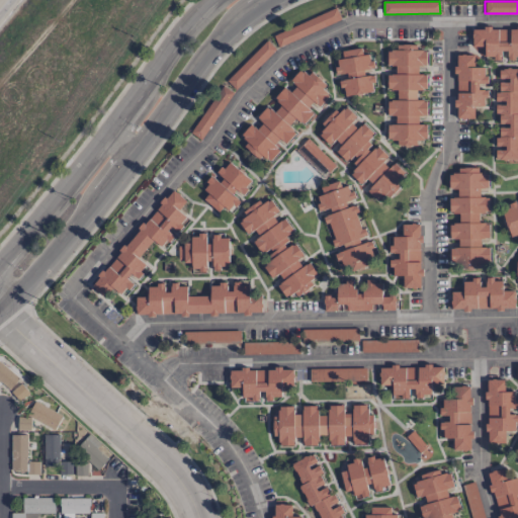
[(272,35),(277,48),(340,19),(335,8),(272,35)]
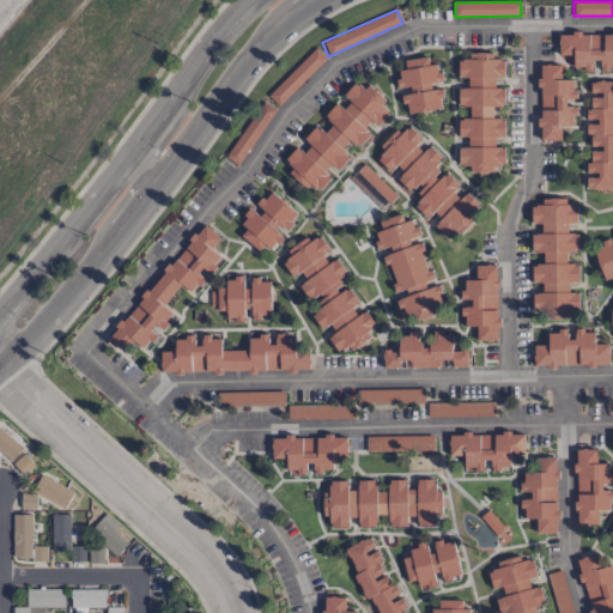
[(612,34),(558,32),(558,55),(574,55),(572,70),(593,70),(593,61),(599,61),(599,72),(610,72),(610,67),(612,67),(612,34)]
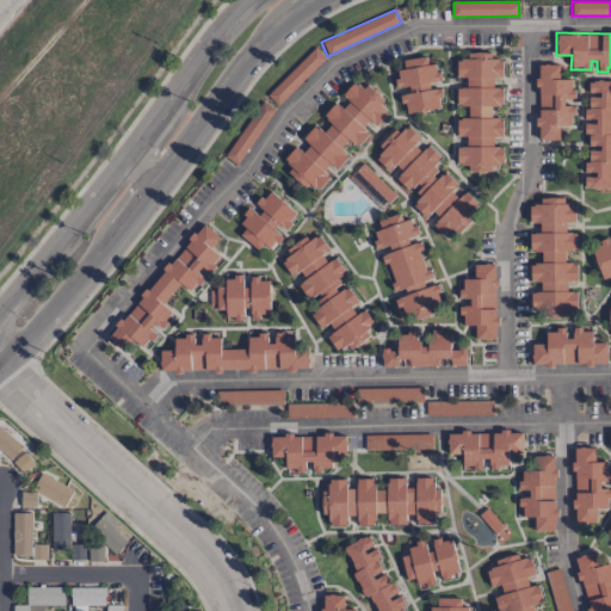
[(503,60),(492,60),(492,55),(457,55),(456,78),(466,78),(466,87),(456,87),(456,106),(468,106),(467,118),(456,118),(456,137),(466,137),(466,147),(456,146),(456,168),(503,170),(503,147),(493,147),(493,136),(503,136),(503,118),(491,118),(491,106),(503,106),(503,88),(493,87),(493,78),(503,78),(503,60)]
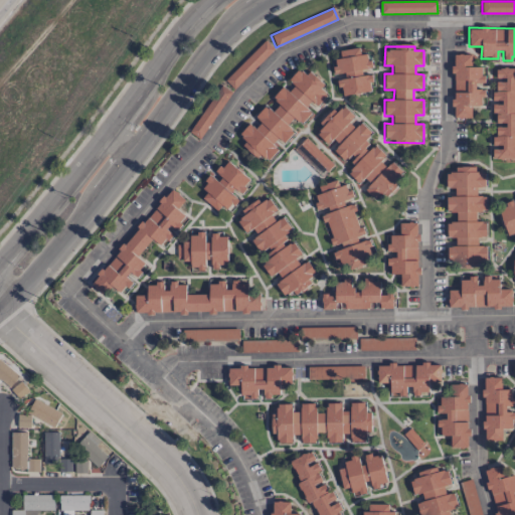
[(372,92),(369,74),(362,75),(360,69),(370,67),(368,53),(360,54),(359,47),(339,50),(340,58),(331,59),(333,76),(336,76),(337,88),(341,88),(343,96),(372,92)]
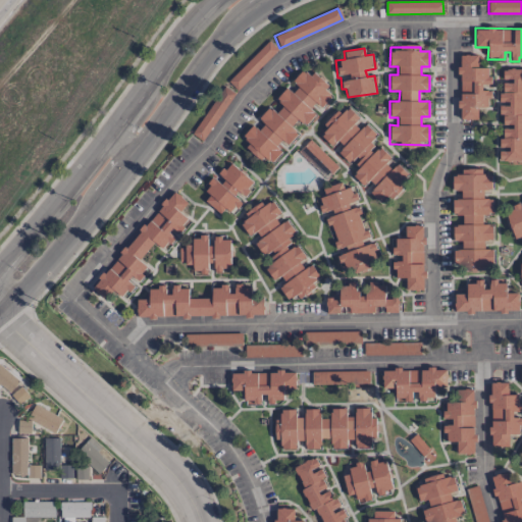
[(459,119),(477,119),(477,107),(489,107),(489,91),(482,91),(482,85),(490,85),(490,75),(487,75),(487,67),(477,67),(477,55),(459,55),(459,119)]
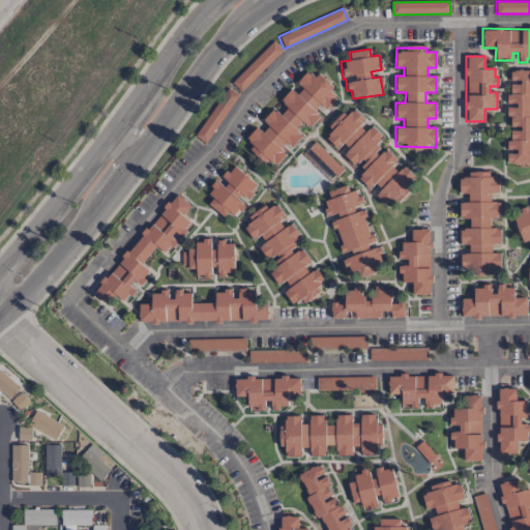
[(529,69),(510,69),(509,93),(506,93),(506,117),(509,118),(509,128),(508,128),(507,151),(506,151),(506,164),(529,164),(529,69)]
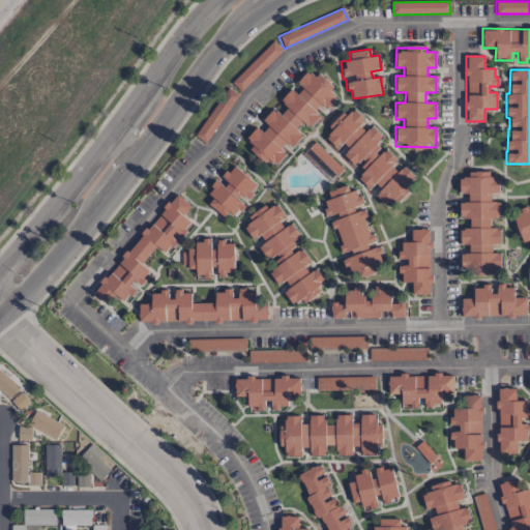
[(276,167),(285,153),(293,148),(300,136),(296,129),(301,121),(312,127),(320,115),(314,112),(319,105),(327,110),(335,96),(324,79),(316,75),(315,76),(305,70),(299,81),(304,88),(296,93),(289,89),(281,101),(287,110),(281,114),(271,108),(263,121),(255,126),(246,140),(258,157),(265,162),(267,160),(276,167)]
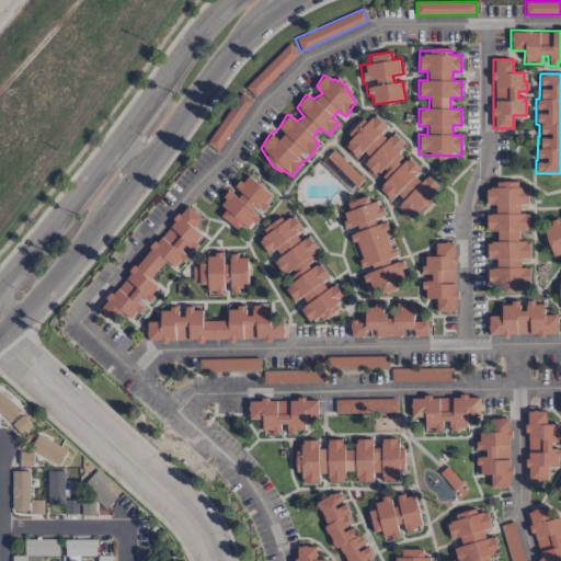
[(405,146),(393,134),(385,138),(381,135),(385,125),(375,116),(355,126),(347,134),(350,137),(346,148),(355,157),(368,150),(364,165),(374,174),(386,169),(379,190),(389,199),(402,193),(398,207),(408,217),(418,213),(422,214),(432,204),(435,192),(438,187),(434,183),(415,178),(419,168),(409,159),(402,162),(398,153),(405,146)]
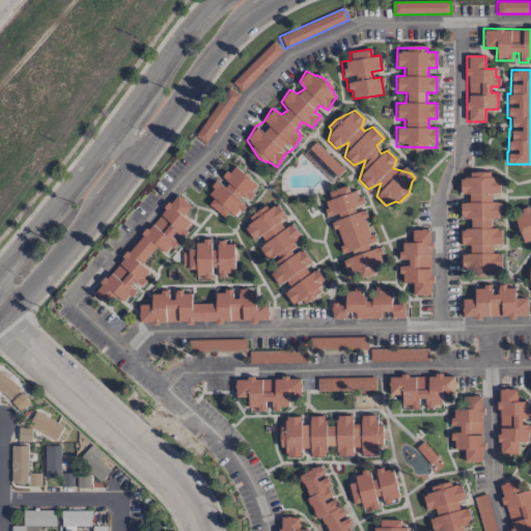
[(306,150),(333,179),(343,171),(315,141),(306,150)]
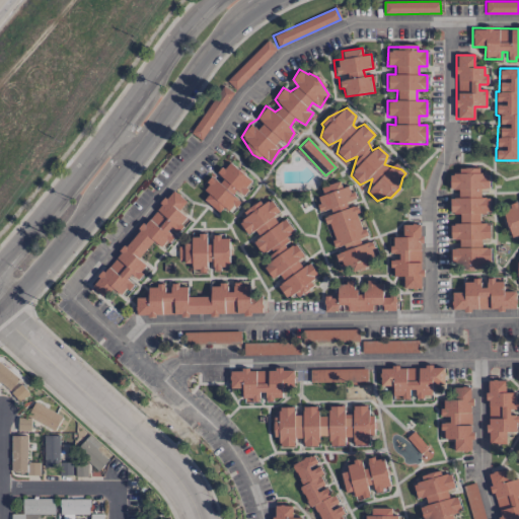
[(251,181),(229,161),(215,176),(213,174),(201,188),(208,194),(203,199),(218,213),(224,206),(230,212),(249,191),(245,188),(251,181)]
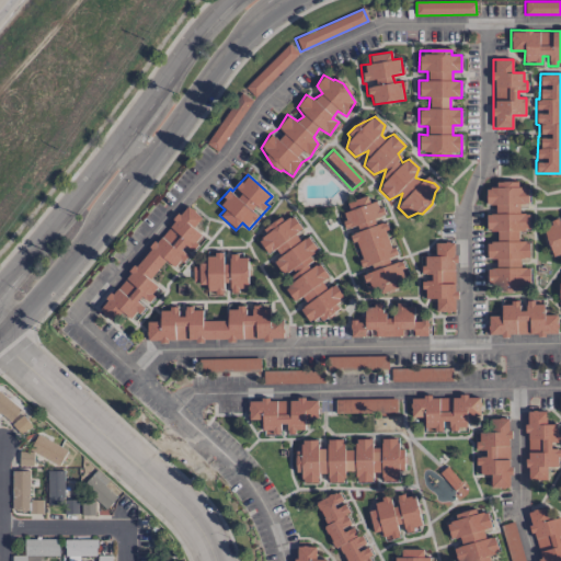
[(529,286),(529,267),(519,267),(519,259),(529,259),(529,241),(518,241),(518,230),(528,230),(528,214),(518,214),(518,204),(528,204),(528,187),(517,187),(517,182),(495,182),(495,189),(485,189),(485,205),(495,205),(495,214),(485,214),(485,230),(496,230),(496,242),(485,242),(487,260),(495,260),(495,268),(487,268),(487,286),(529,286)]
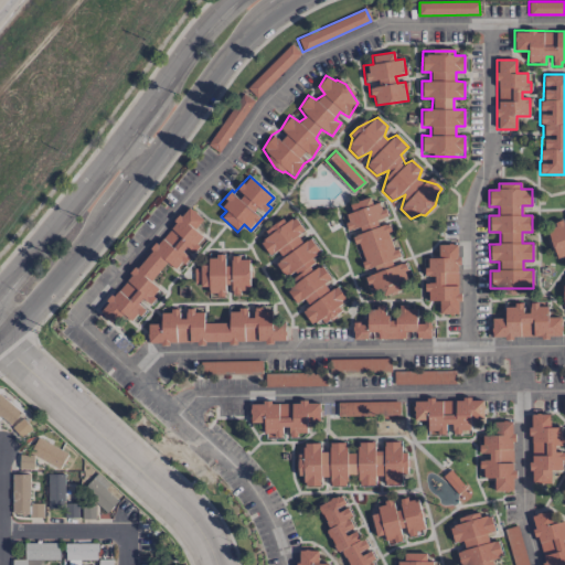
[(341,215),(345,230),(361,228),(352,238),(353,242),(362,249),(362,268),(374,268),(364,280),(370,285),(372,291),(380,289),(382,296),(402,289),(401,279),(405,278),(405,264),(391,265),(400,254),(392,246),(387,233),(391,230),(388,224),(387,217),(385,211),(376,203),(372,203),(370,198),(349,204),(352,212),(341,215)]
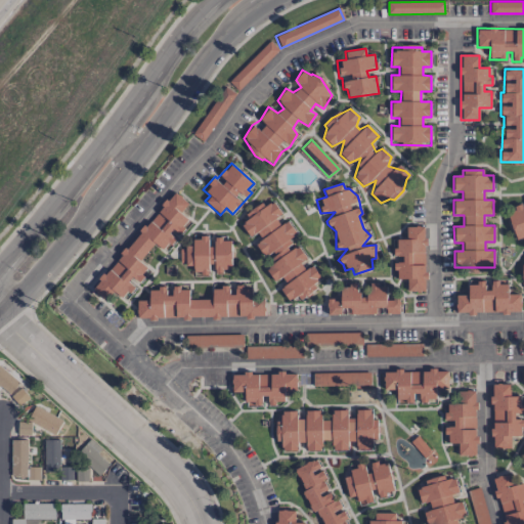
[(92,290),(105,301),(114,291),(125,300),(135,288),(128,281),(131,277),(137,281),(148,268),(139,261),(155,244),(164,251),(176,235),(177,236),(189,220),(180,213),(188,203),(173,190),(92,290)]
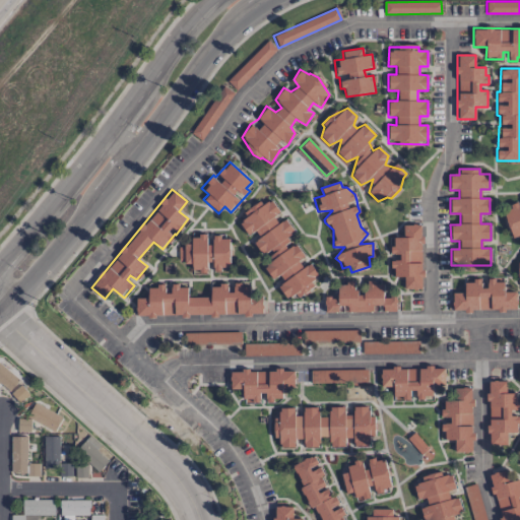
[(502,208),(512,238),(519,235),(519,236),(519,198),(519,199),(519,201),(502,208)]
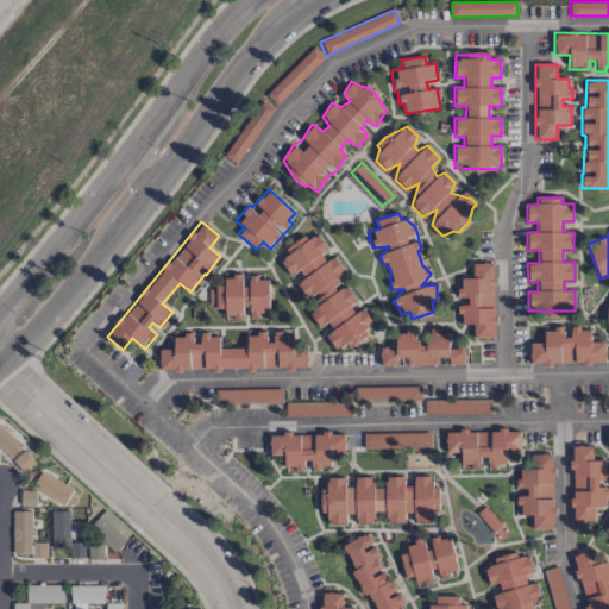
[(370,325),(365,308),(355,312),(350,309),(353,301),(350,287),(333,292),(340,274),(337,257),(320,262),(325,250),(321,234),(284,244),(286,249),(282,258),(287,275),(300,271),(302,276),(299,282),(303,299),(316,295),(316,299),(312,312),(316,327),(332,322),(327,333),(332,350),(346,346),(363,341),(370,325)]
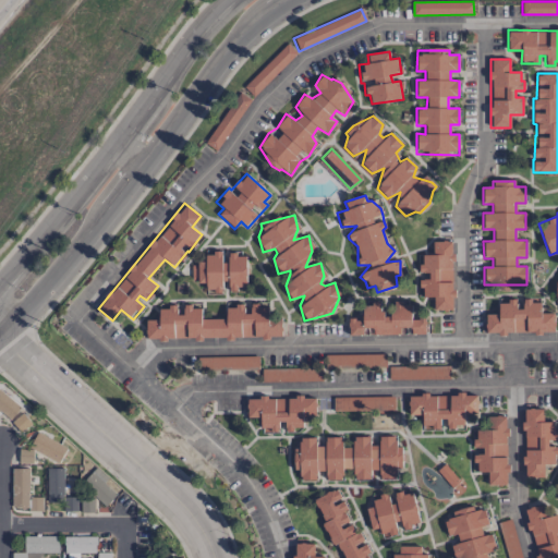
[(434,311),(452,311),(452,241),(433,241),(433,255),(420,255),(420,273),(427,273),(427,279),(421,279),(421,296),(434,296),(434,311)]
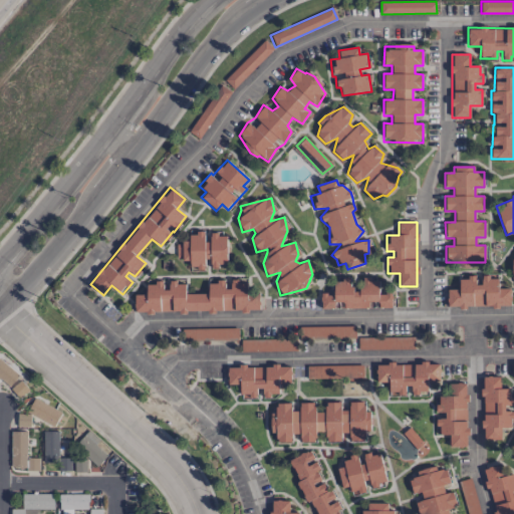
[(226,236),(218,236),(218,232),(210,232),(210,242),(204,242),(204,233),(189,233),(189,242),(176,242),(176,259),(190,259),(190,271),(205,270),(204,260),(211,260),(211,266),(227,266),(226,236)]
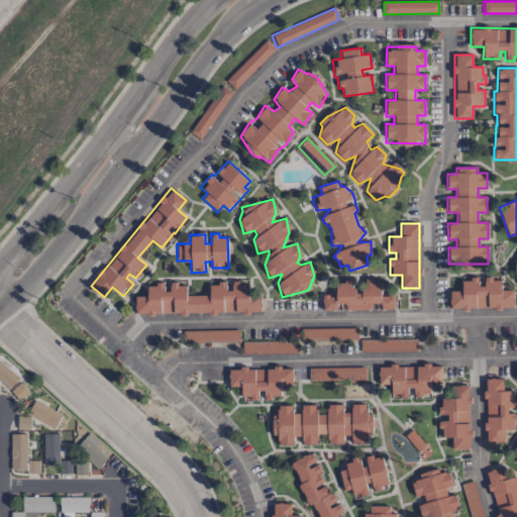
[(513,290),(501,291),(501,281),(492,281),(492,277),(484,277),(484,286),(478,286),(478,279),(461,279),(461,291),(449,291),(450,309),(514,308),(513,290)]
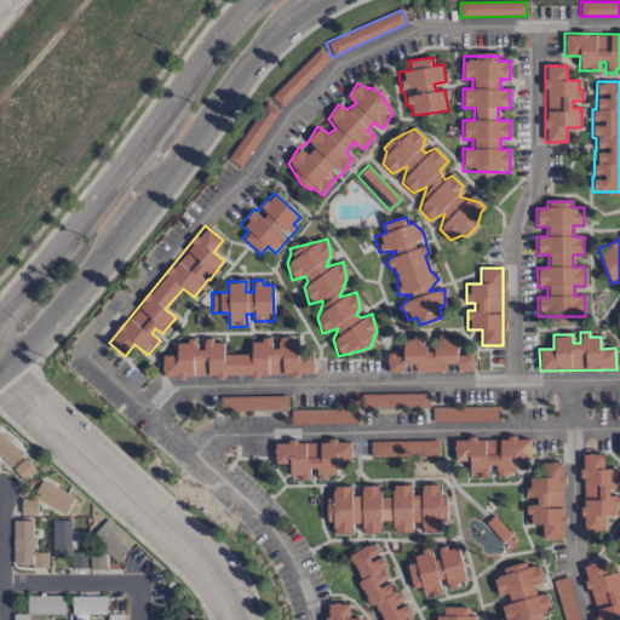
[(386,373),(445,372),(445,363),(457,363),(457,372),(472,371),(472,354),(457,354),(457,339),(447,339),(447,334),(434,334),(434,349),(423,349),(423,334),(403,336),(403,354),(386,354),(386,373)]
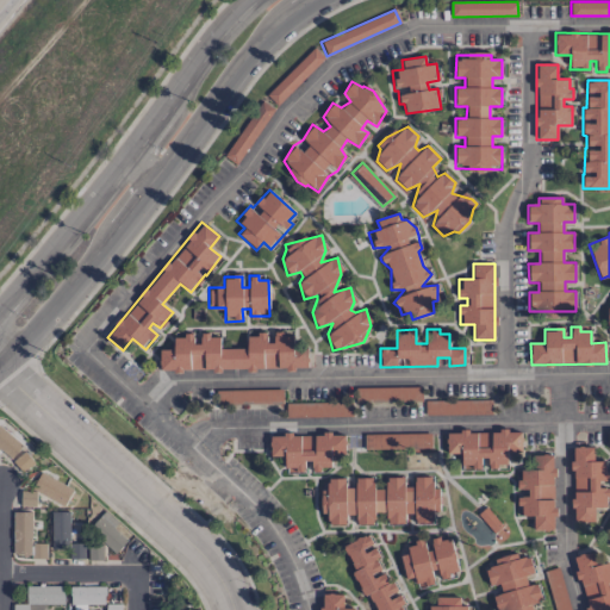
[(160,372),(309,368),(307,349),(293,349),(293,331),(273,331),(273,342),(266,342),(266,334),(247,334),(247,348),(219,349),(219,335),(199,335),(200,343),(193,343),(193,335),(173,335),(174,349),(159,350),(160,372)]
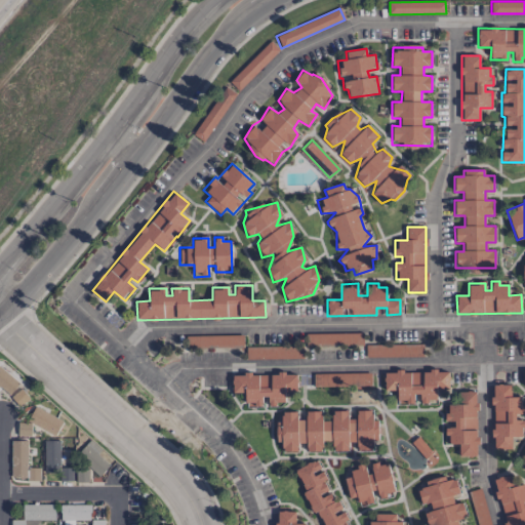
[(307,346),(346,345),(346,334),(307,335),(307,346)]
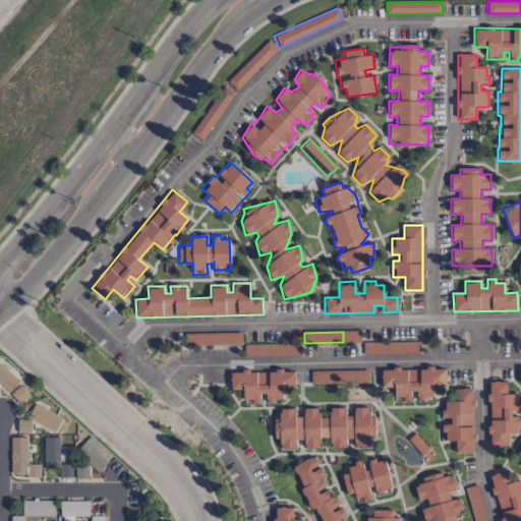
[(208,343),(214,344),(215,335),(203,333),(201,339),(208,340),(208,343)]
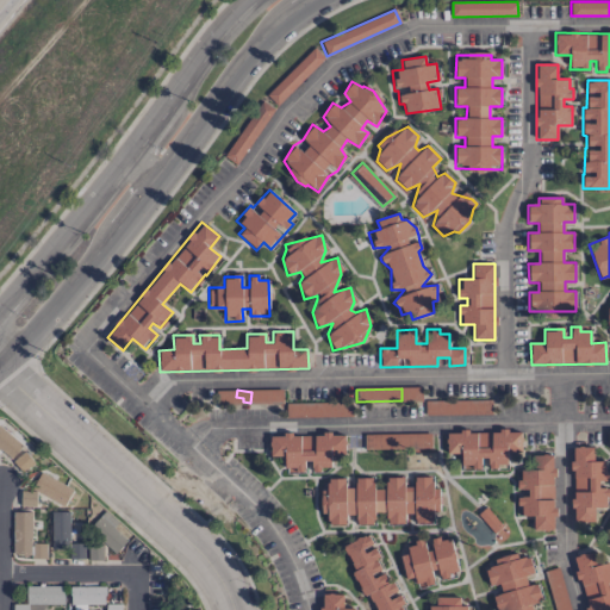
[(0,450),(10,459),(22,444),(0,427),(0,450)]
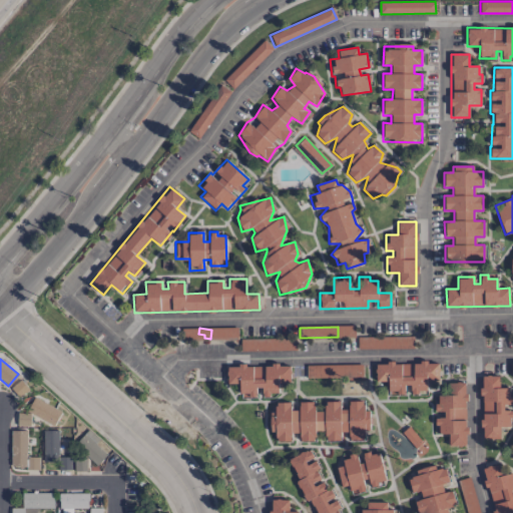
[(388,396),(404,396),(404,386),(411,386),(411,395),(427,395),(426,381),(439,381),(438,363),(375,363),(376,382),(388,382),(388,396)]
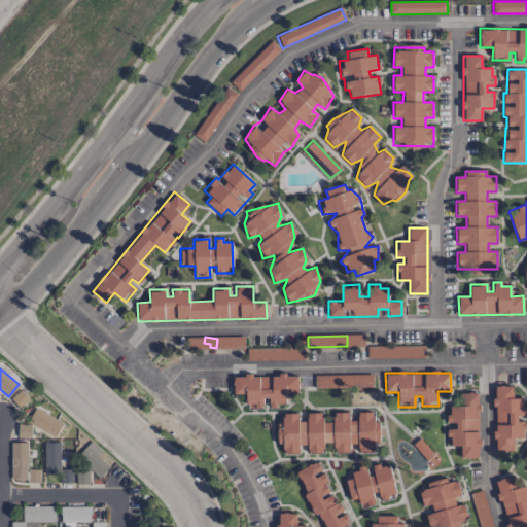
[(297,375),(233,375),(233,395),(245,395),(245,407),(266,407),(266,408),(278,408),(278,403),(285,403),(285,393),(297,393),(297,375)]
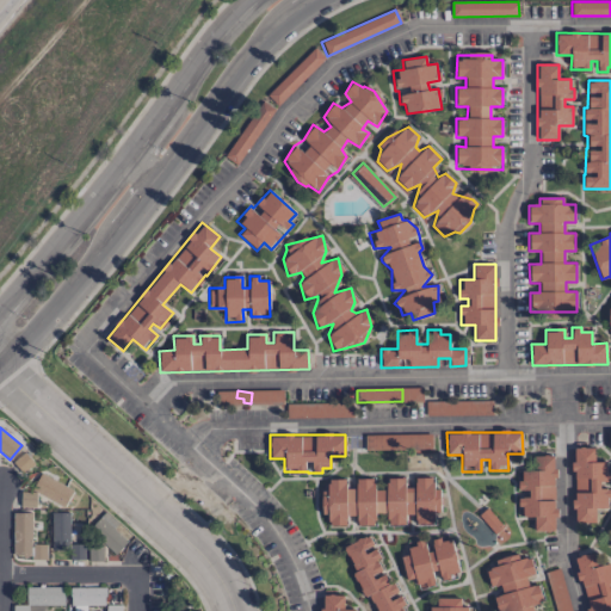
[(365,434),(365,451),(431,450),(431,434),(365,434)]
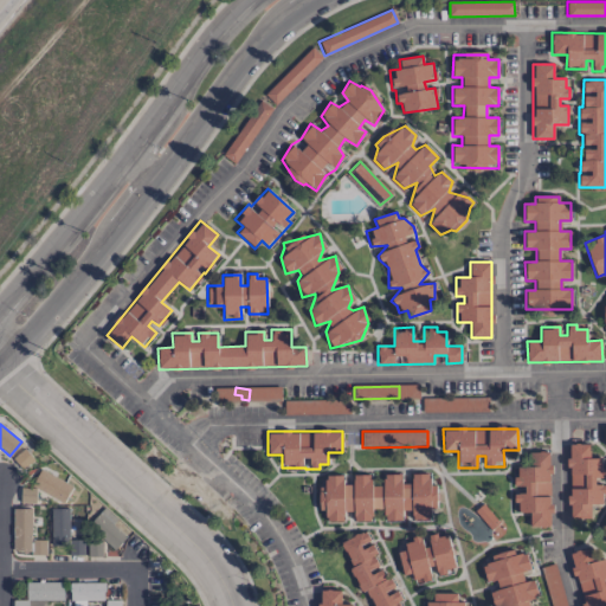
[(569,519),(591,519),(591,504),(604,504),(604,484),(597,484),(597,477),(604,477),(603,458),(590,458),(590,444),(568,444),(569,519)]
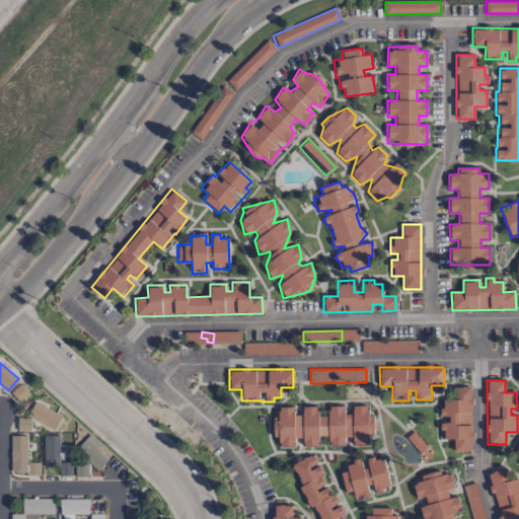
[(28,393),(20,384),(11,392),(19,402),(28,393)]
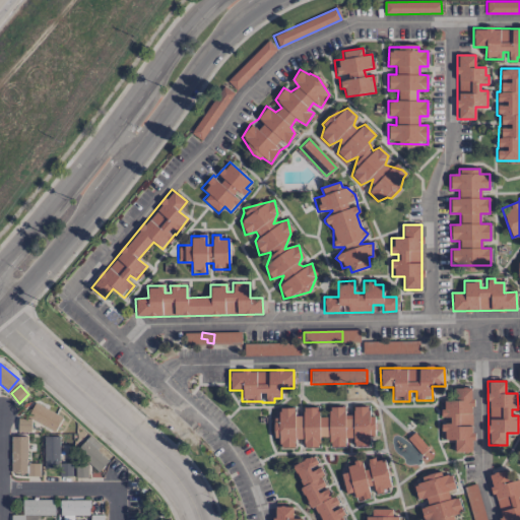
[(471,387),(455,388),(456,399),(442,400),(442,420),(443,440),(454,440),(455,453),(473,452),(471,387)]
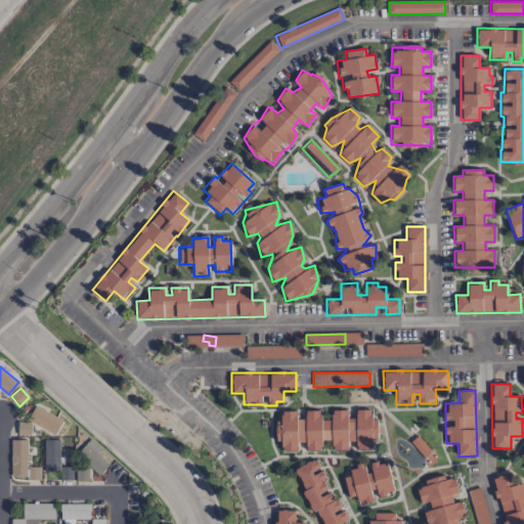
[(35,405),(27,419),(54,435),(62,421),(35,405)]
